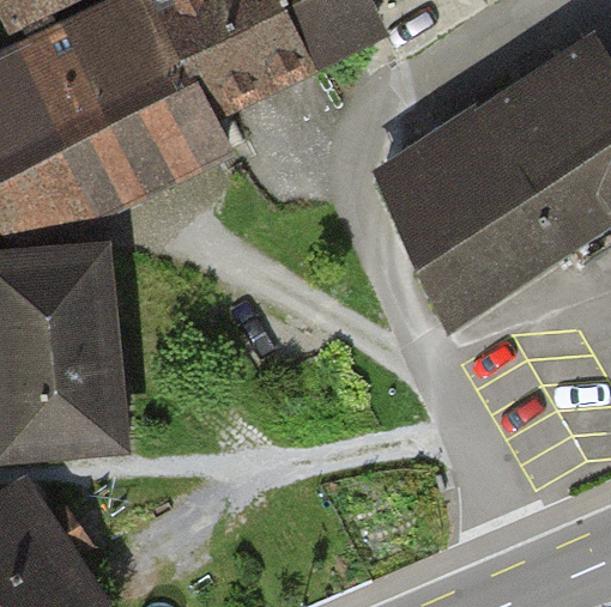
[(218,122),(157,0),(4,0),(24,41),(0,52),(0,199),(25,250),(231,147),(218,122)]
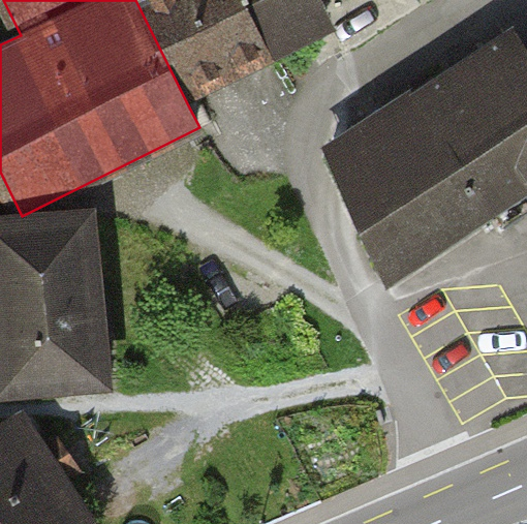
[(343,28),(335,12),(329,0),(135,0),(188,105),(343,28)]
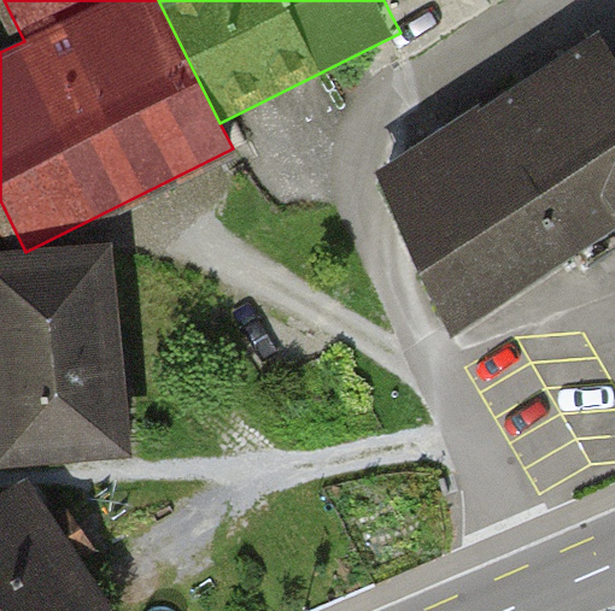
[(384,0),(391,15),(419,0),(384,0)]
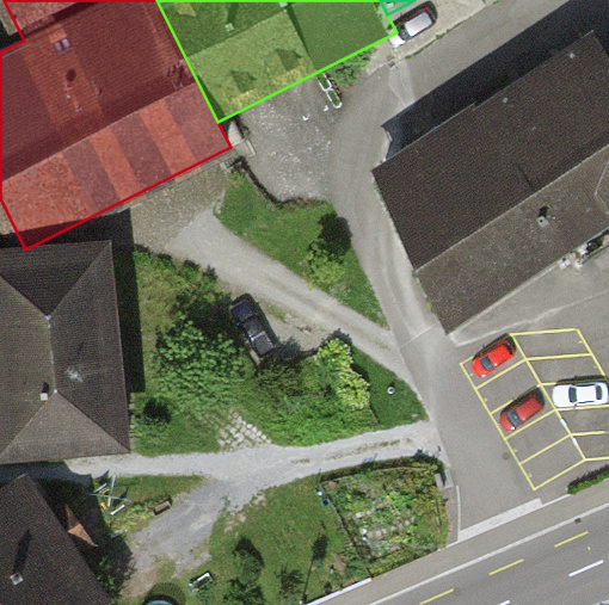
[(608,229),(608,42),(604,34),(385,170),(474,314),(608,229)]
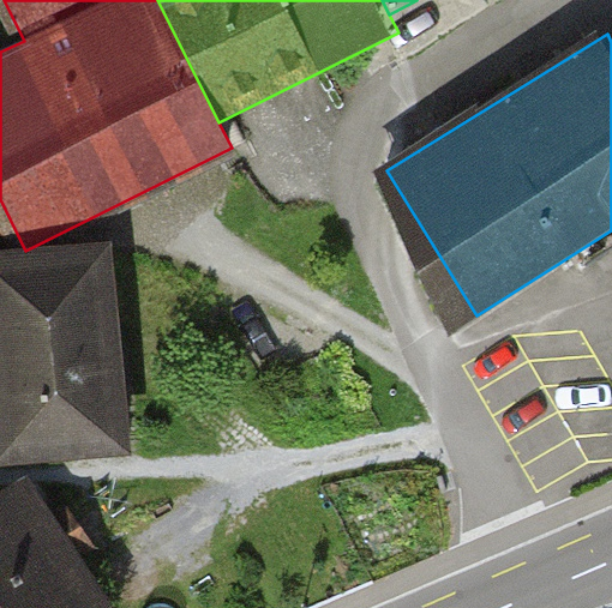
[(99,245),(0,253),(0,432),(1,446),(115,437),(99,245)]
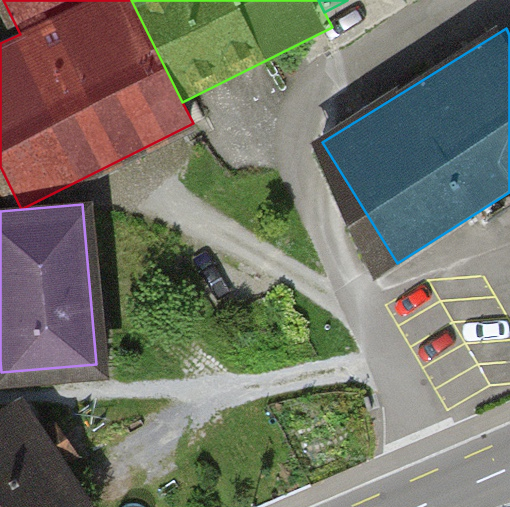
[(0,506),(82,506),(84,506),(54,462),(75,448),(57,422),(36,436),(15,405),(0,415),(0,506)]
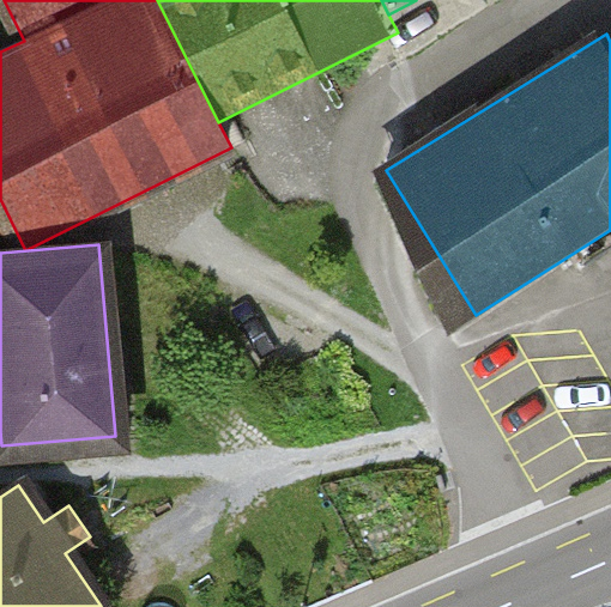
All buildings are outlined.
